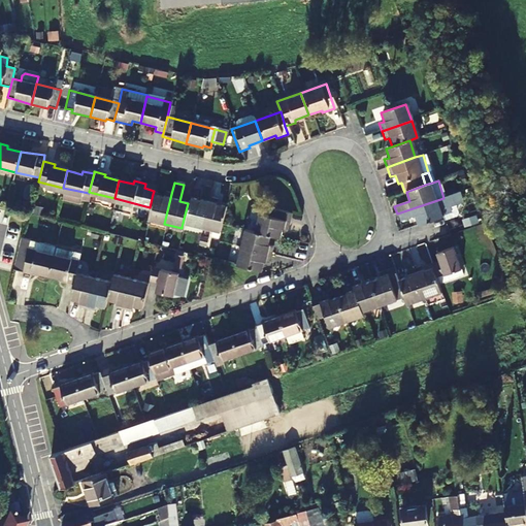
[(205,196),(207,189),(201,188),(198,200),(189,198),(188,203),(183,223),(198,227),(205,196)]
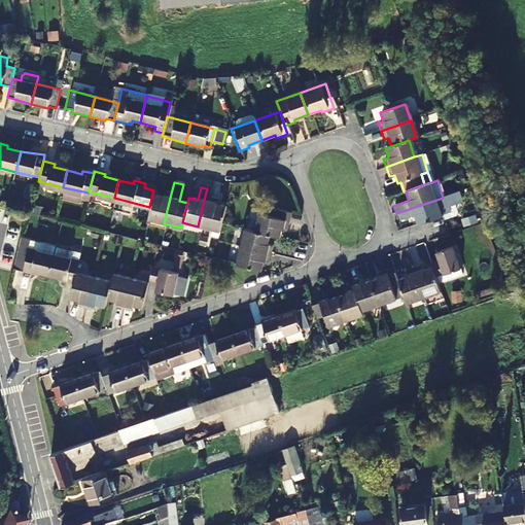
[(146,219),(164,223),(171,194),(163,190),(161,196),(152,194),(149,207),(146,219)]
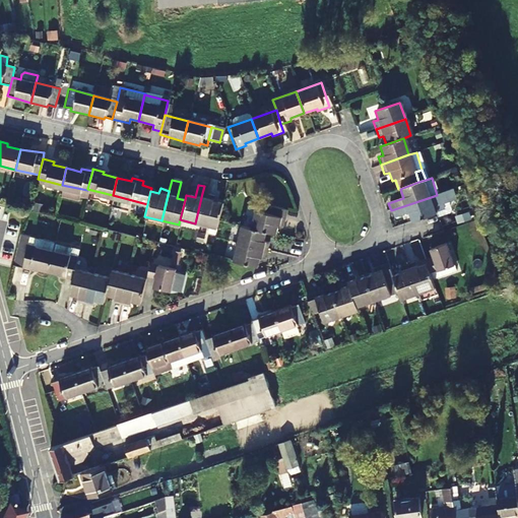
[(203,233),(210,235),(213,221),(218,202),(210,200),(211,196),(202,193),(195,223),(205,227),(203,233)]
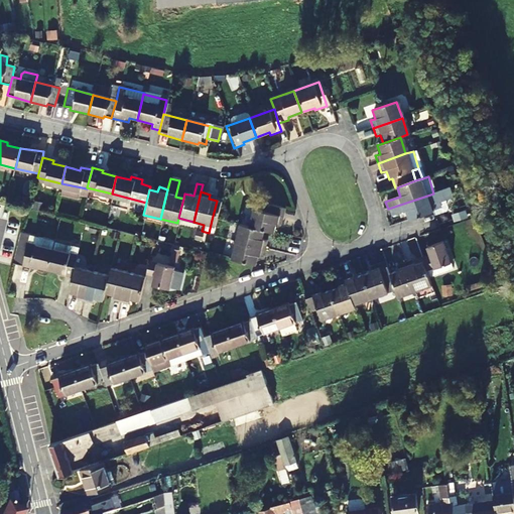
[(432,213),(427,196),(388,209),(391,217),(406,213),(409,221),(432,213)]
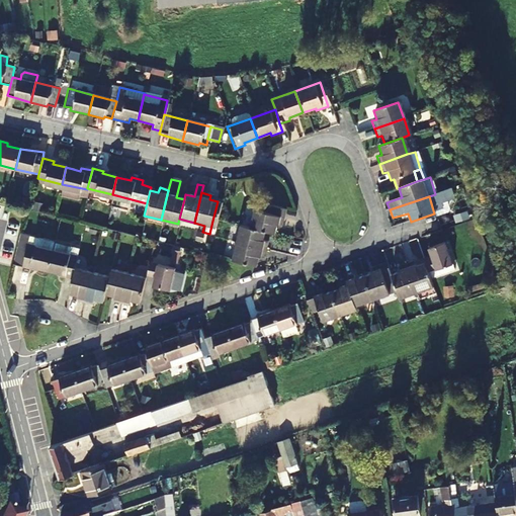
[(249,211),(245,228),(258,231),(268,234),(271,226),(275,226),(278,209),(261,205),(259,213),(249,211)]
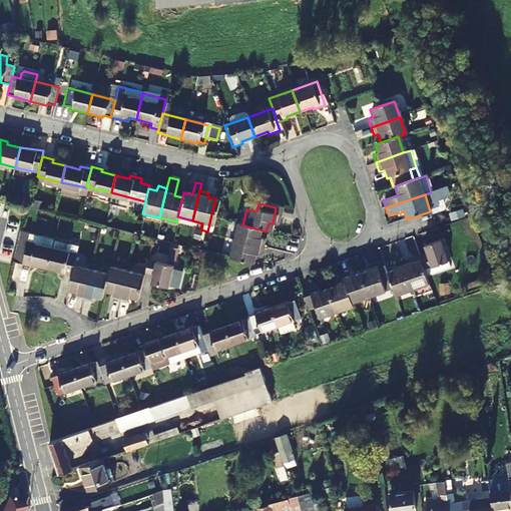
[(176,220),(191,224),(192,220),(177,216),(176,220)]
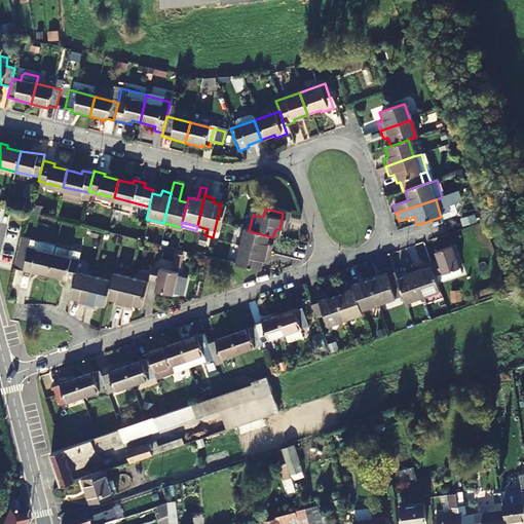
[(237,229),(233,246),(262,254),(264,246),(260,245),(262,234),(249,231),(237,229)]
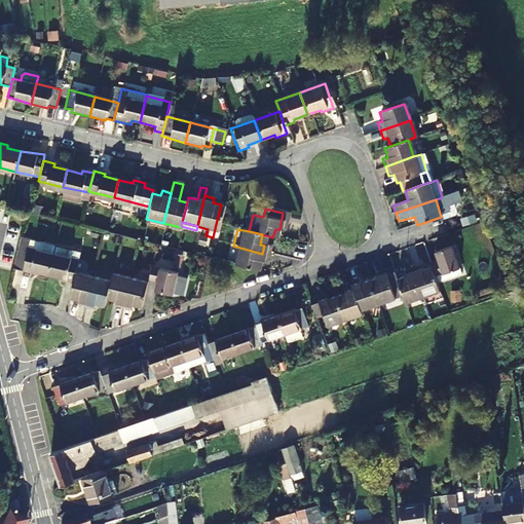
[(195,235),(193,242),(201,245),(203,237),(195,235)]
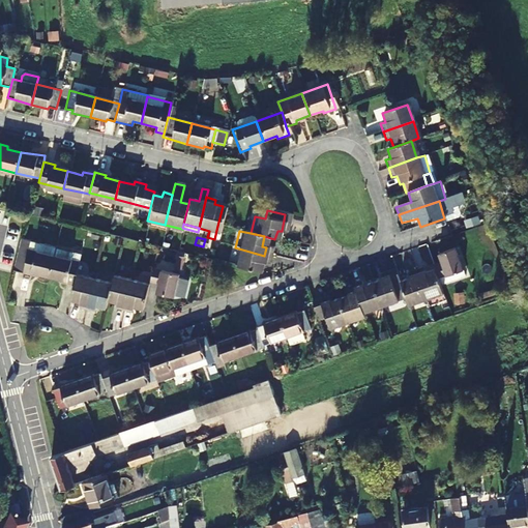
[(54,250),(38,245),(36,254),(27,253),(29,243),(29,242),(19,240),(10,272),(33,277),(34,275),(47,279),(52,258),(54,250)]
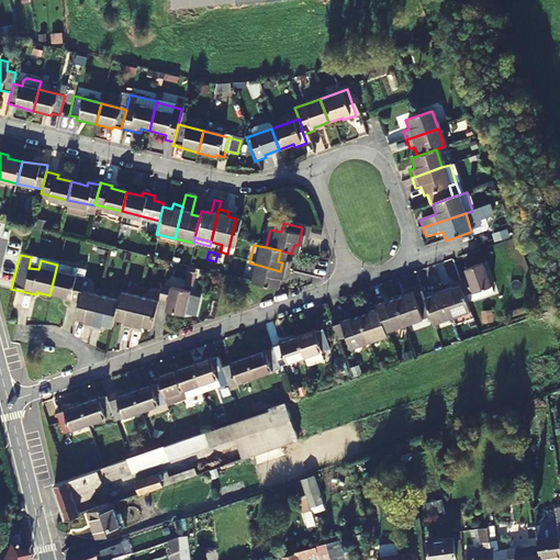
[(38,269),(41,260),(31,258),(29,268),(38,269)]
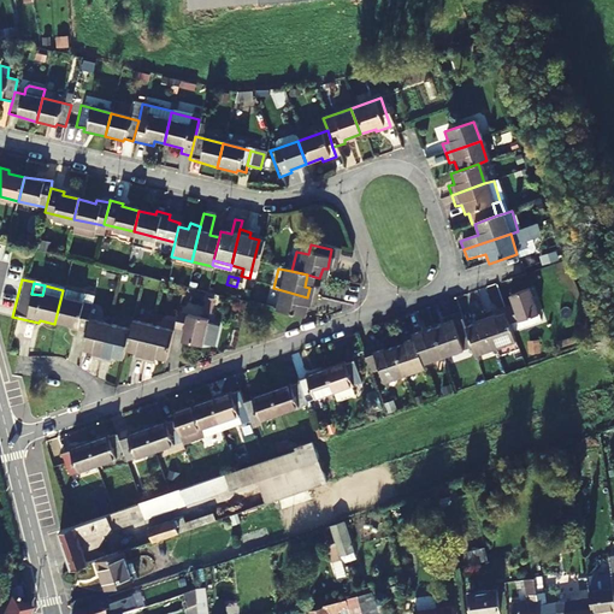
[(307,297),(273,288),(269,310),(296,316),(299,306),(305,307),(307,297)]
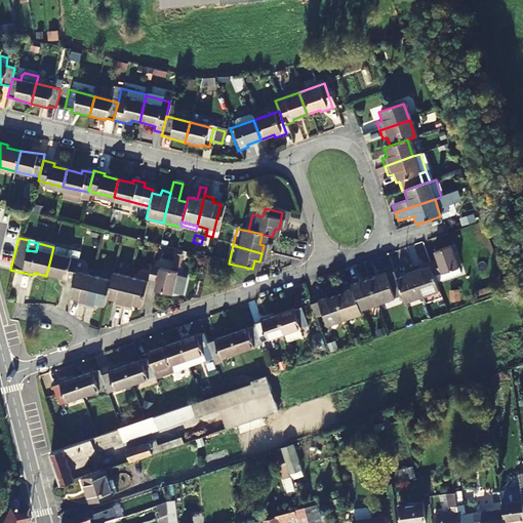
[(437,262),(429,264),(430,267),(434,277),(441,275),(442,280),(459,275),(451,250),(436,256),(437,262)]
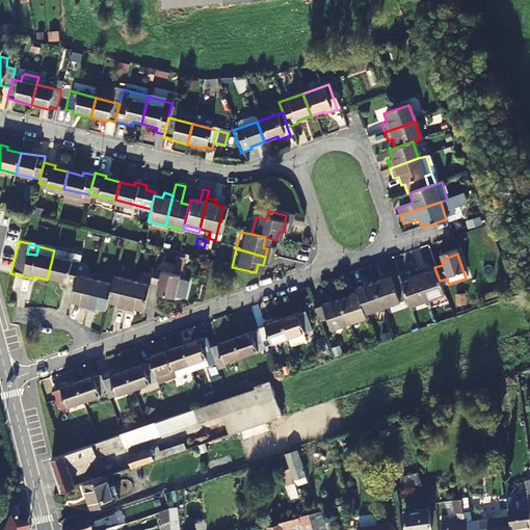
[(177,258),(174,270),(181,272),(184,259),(177,258)]
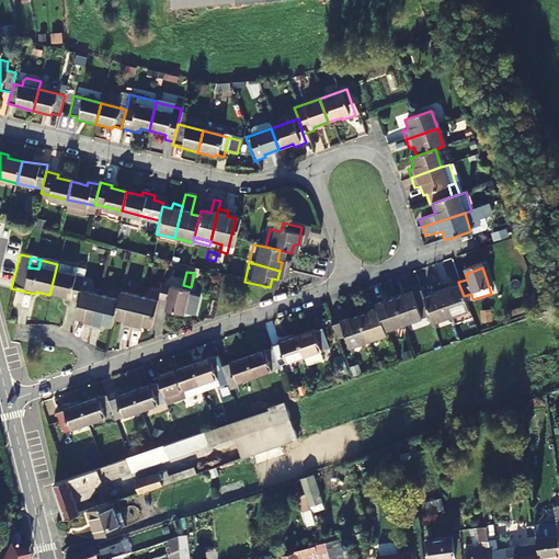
[(55,273),(49,295),(65,298),(65,300),(76,304),(79,293),(82,280),(55,273)]
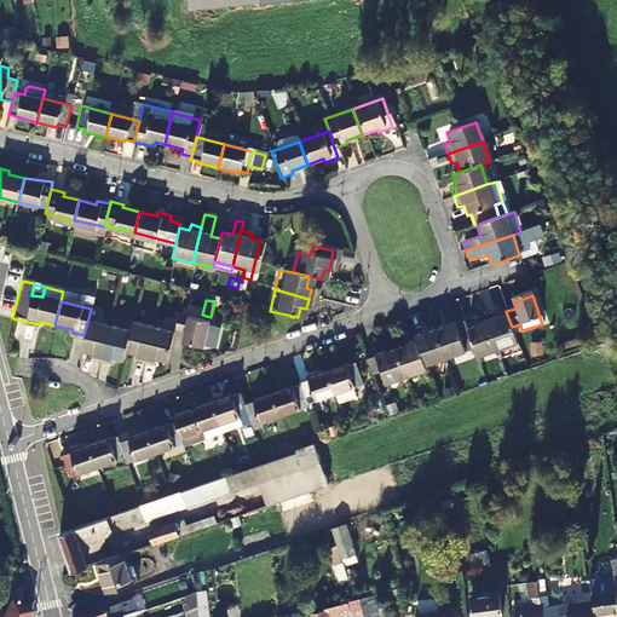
[(205,319),(176,311),(171,330),(182,332),(179,342),(197,347),(205,319)]
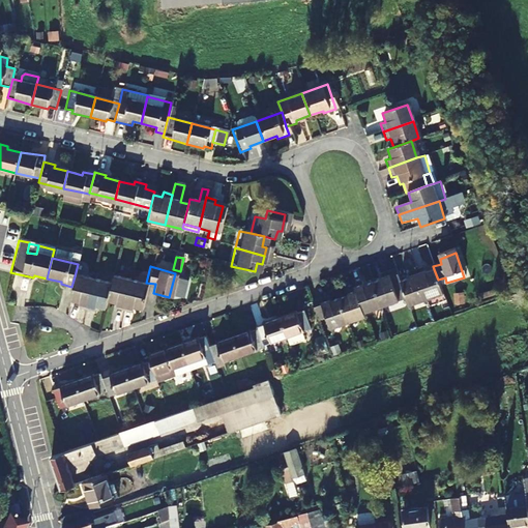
[(380,277),(371,281),(379,305),(398,299),(393,288),(402,286),(400,281),(394,267),(378,272),(380,277)]
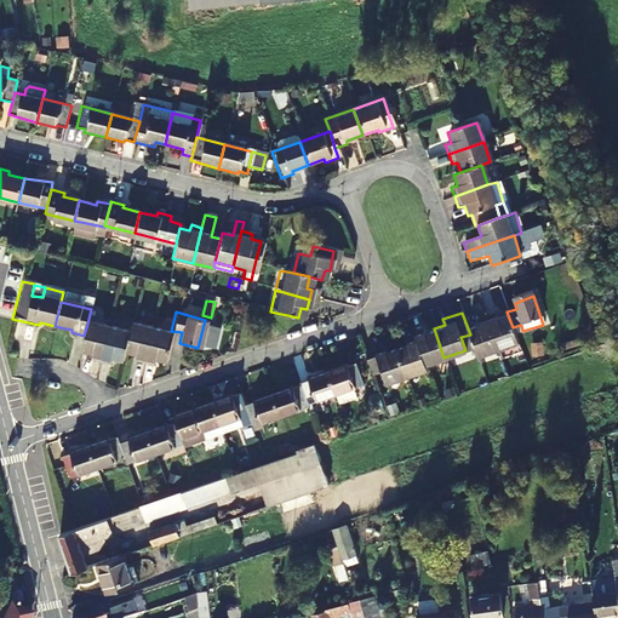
[(495,314),(486,316),(497,350),(518,344),(513,327),(508,315),(497,319),(495,314)]
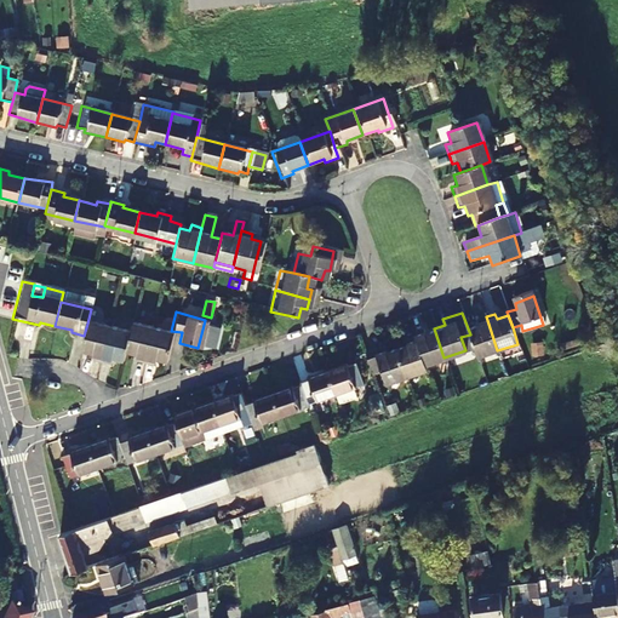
[(478,325),(468,328),(470,335),(478,358),(497,350),(486,316),(476,320),(478,325)]
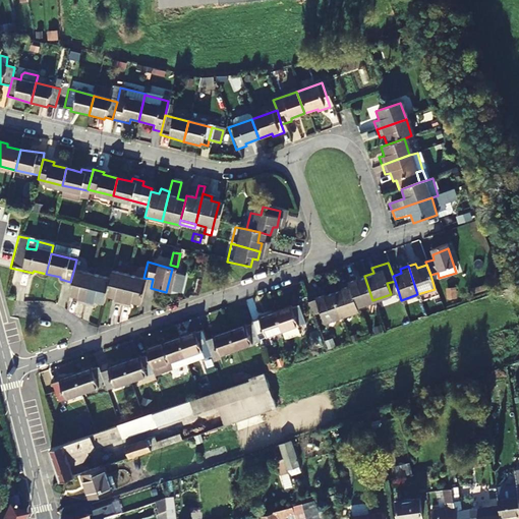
[(107,279),(103,296),(111,299),(111,303),(118,305),(126,276),(109,271),(107,279)]
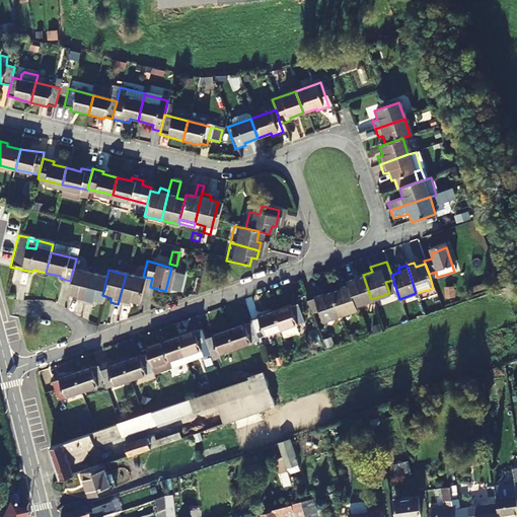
[(70,281),(67,294),(76,296),(75,301),(82,303),(89,274),(73,271),(70,281)]
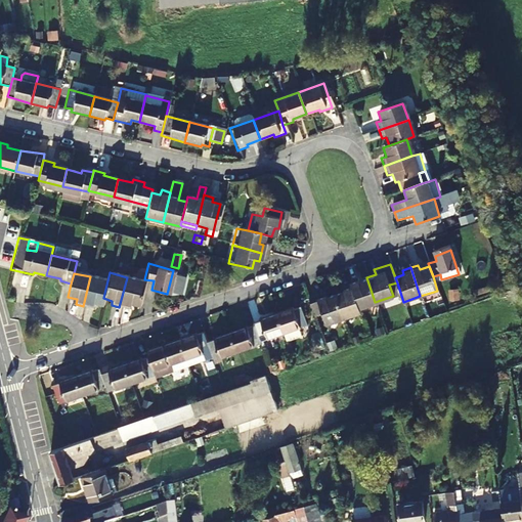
[(356,275),(349,277),(350,284),(359,308),(375,302),(366,277),(357,279),(356,275)]
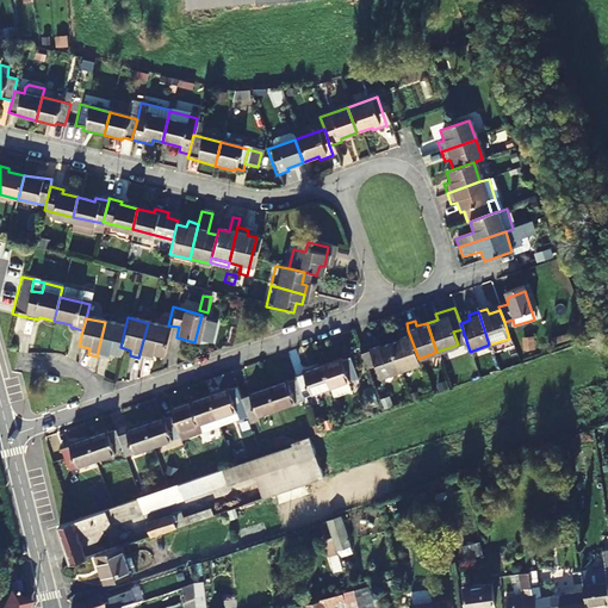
[(105,322),(97,357),(105,359),(107,353),(118,355),(121,347),(125,327),(105,322)]
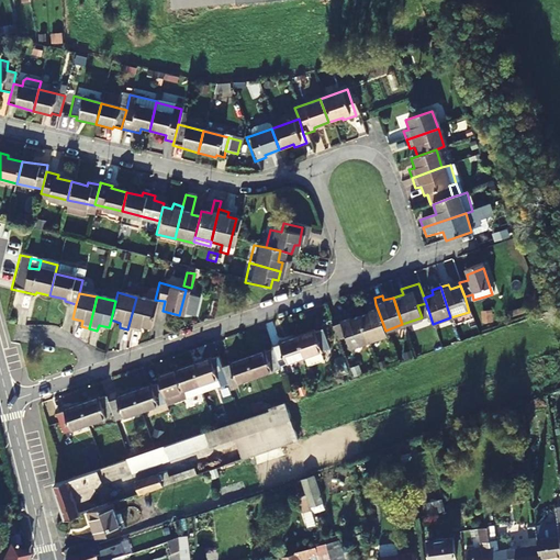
[(136,298),(127,329),(137,332),(140,327),(148,329),(155,301),(136,298)]
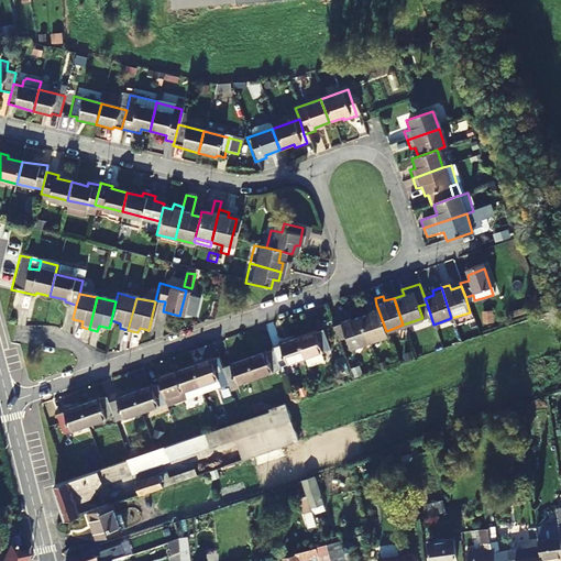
[(367,312),(358,316),(367,343),(387,337),(386,331),(376,305),(366,308),(367,312)]
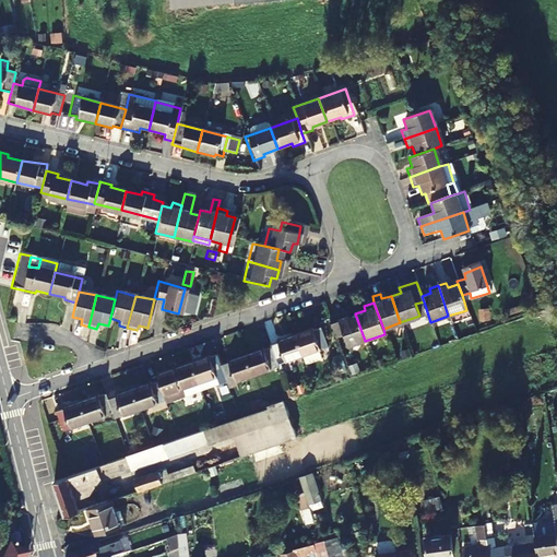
[(327,317),(333,338),(342,335),(346,347),(365,341),(355,313),(345,317),(343,312),(327,317)]
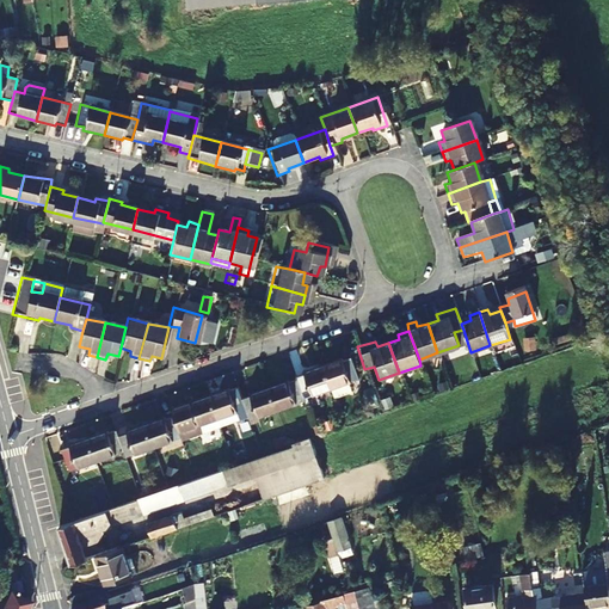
[(338,354),(318,361),(326,383),(355,374),(346,354),(338,356),(338,354)]
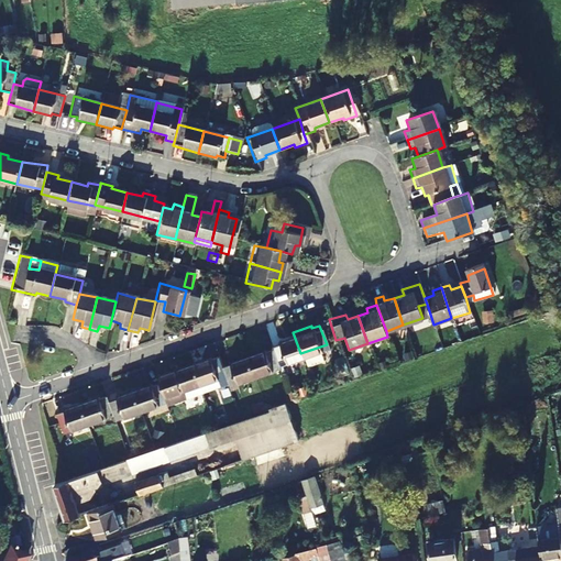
[(276,340),(268,342),(271,350),(275,362),(300,353),(293,332),(276,338),(276,340)]
